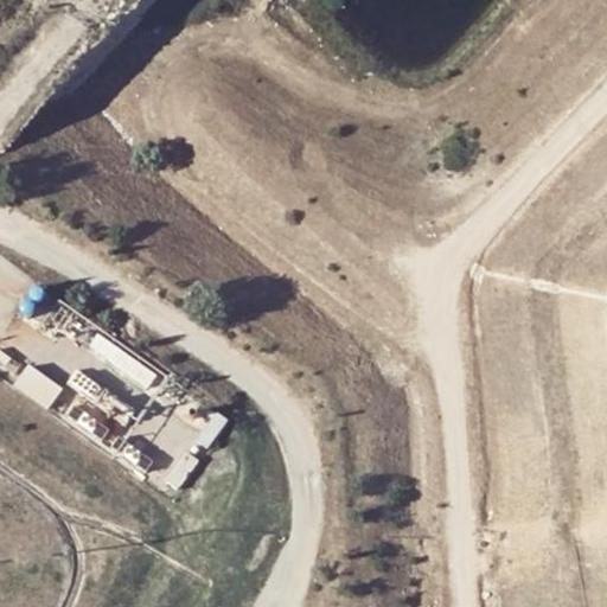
[(45,302),(46,301),(48,299),(48,296),(48,295),(46,293),(44,292),(43,292),(40,292),(38,292),(37,293),(36,295),(36,296),(36,299),(36,301),(37,302),(39,304),(42,304),(43,304),(45,302)]
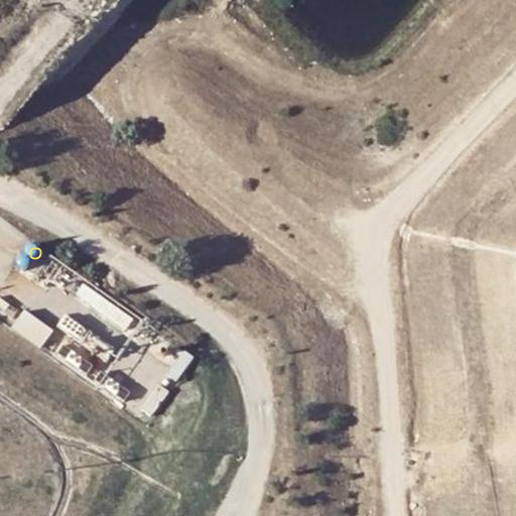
[(39,273),(48,280),(62,264),(52,257),(39,273)]
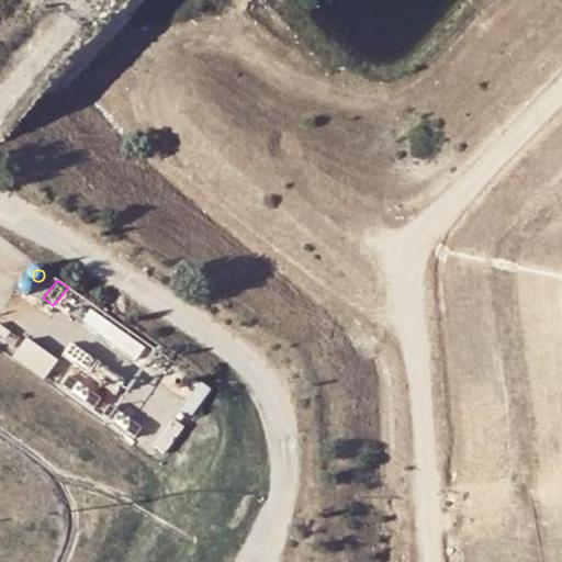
[(34,292),(35,291),(36,289),(36,288),(35,285),(34,283),(33,282),(32,282),(30,282),(27,282),(26,283),(25,285),(24,287),(25,289),(25,291),(26,292),(29,293),(31,293),(32,293),(34,292)]
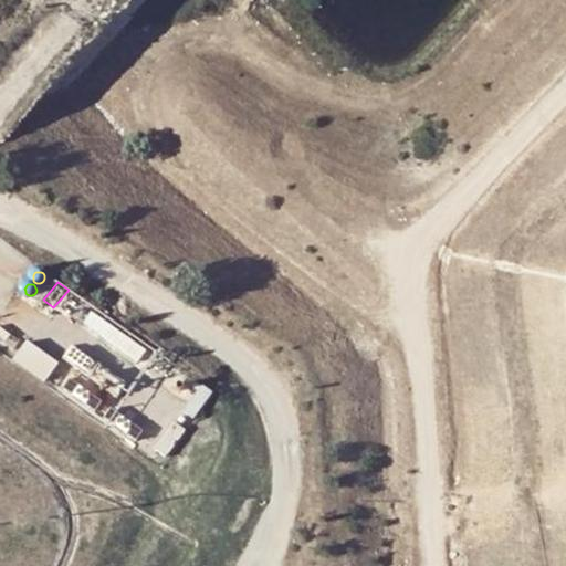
[(82,322),(138,362),(147,349),(91,311),(82,322)]
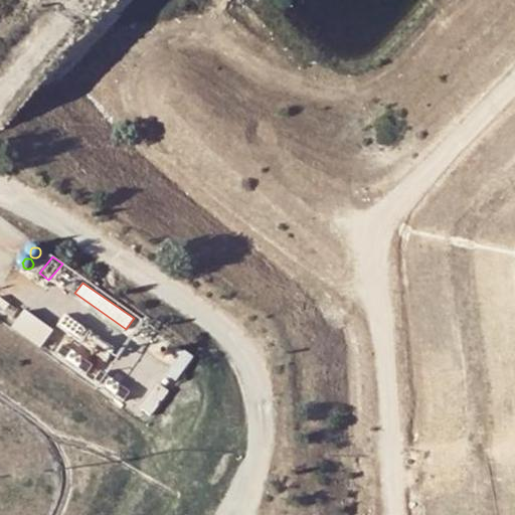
[(0,307),(5,311),(10,305),(0,297),(0,307)]
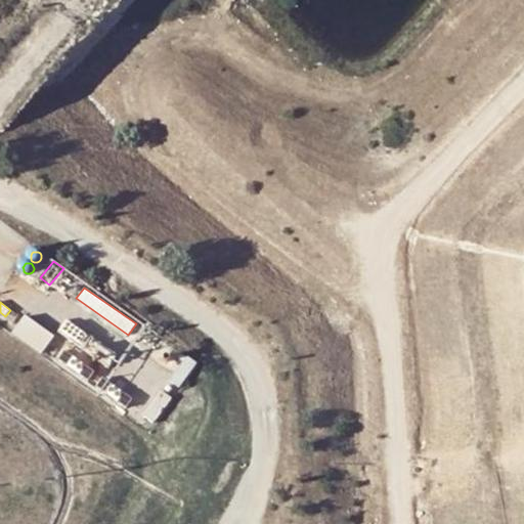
[(11,333),(41,354),(54,336),(26,314),(11,333)]
